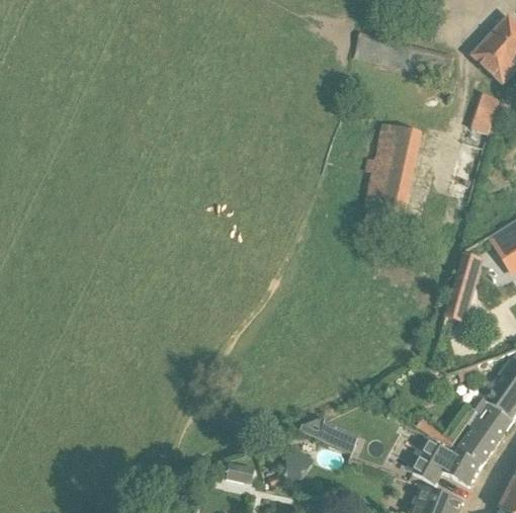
[(515,22),(508,15),(471,55),(500,83),(515,65),(515,22)]
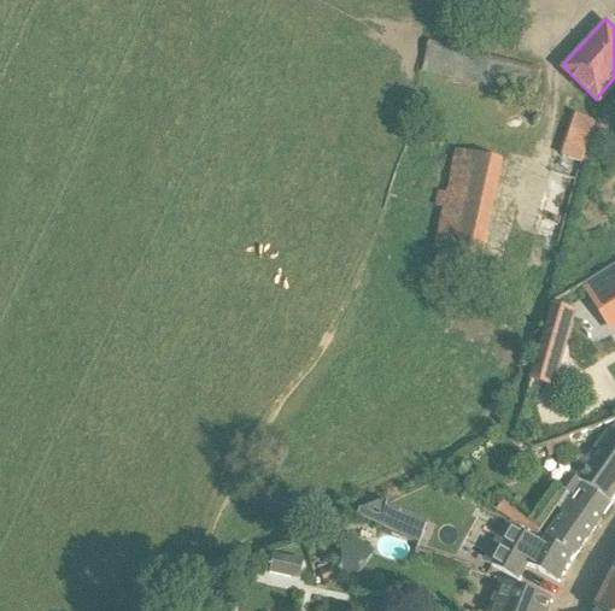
[(502,81),(533,89),(539,65),(427,37),(421,60),(421,65),(501,86),(502,81)]
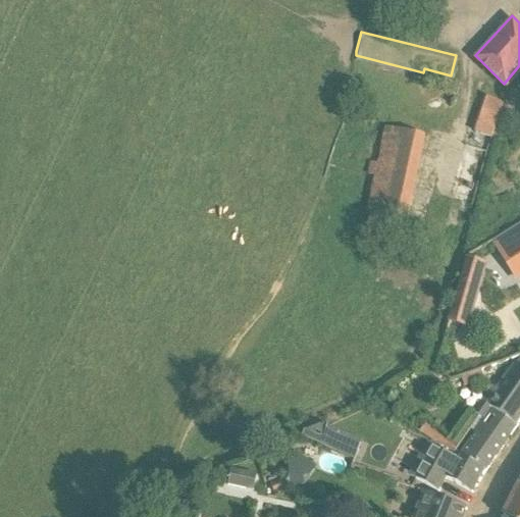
[(487,90),(474,123),(490,131),(504,96),(487,90)]
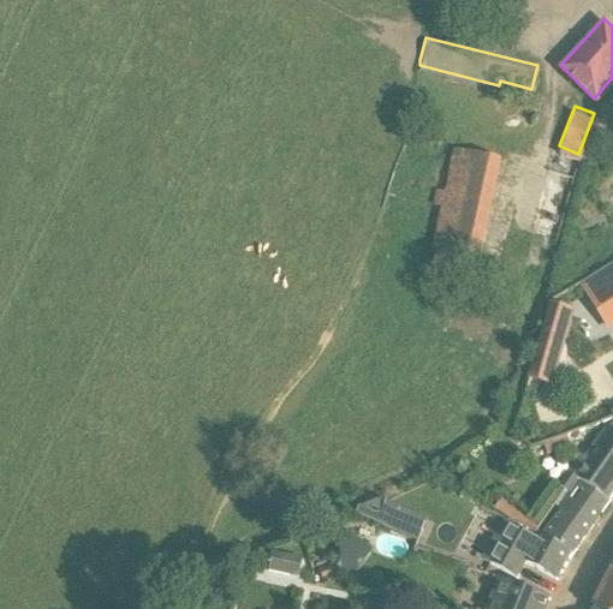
[(430,246),(468,255),(480,258),(501,156),(453,145),(445,189),(436,186),(434,198),(441,201),(430,246)]
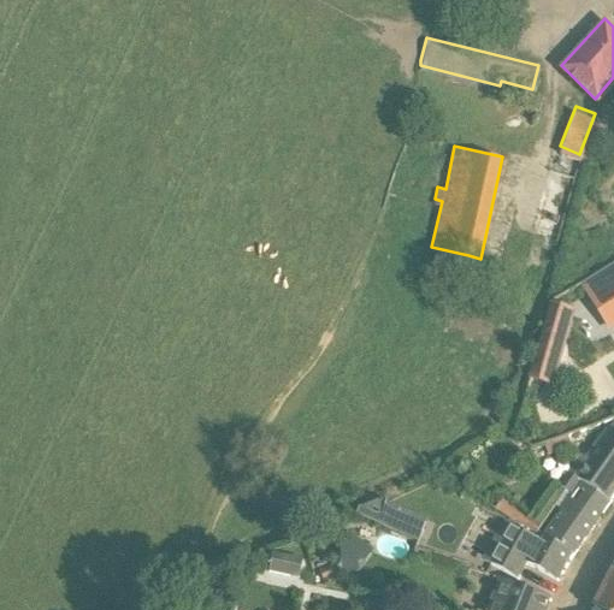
[(608,327),(613,324),(613,260),(579,282),(608,327)]
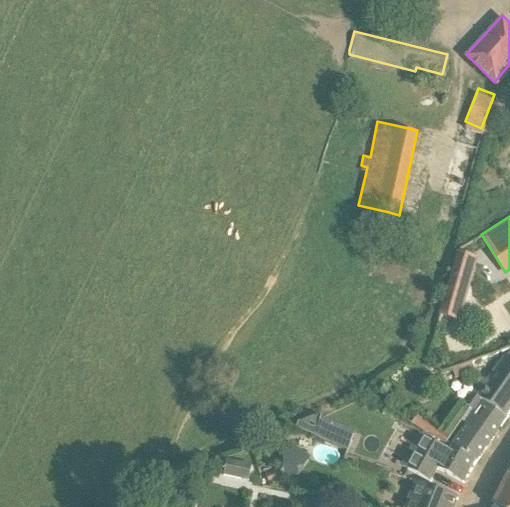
[(464,298),(477,254),(455,248),(443,292),(464,298)]
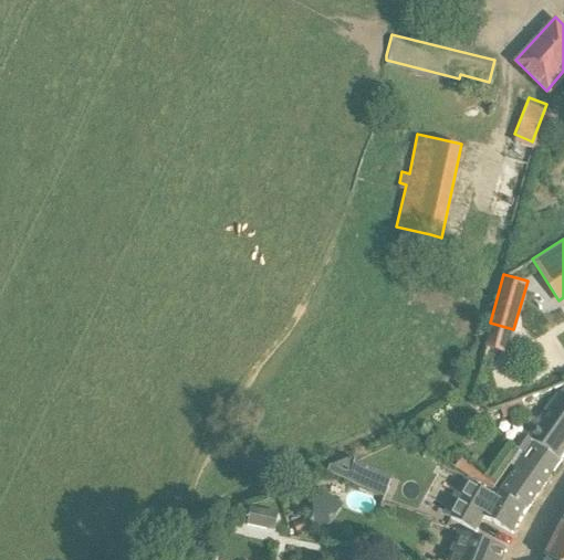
[(563,450),(563,379),(556,388),(552,397),(544,405),(525,433),(521,430),(513,442),(520,447),(528,437),(556,460),(559,457),(560,457),(563,450)]
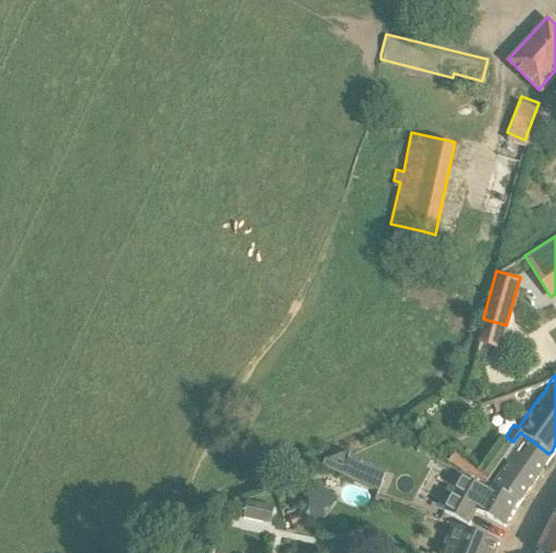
[(519,499),(548,454),(520,432),(512,442),(518,445),(491,483),(493,484),(519,499)]
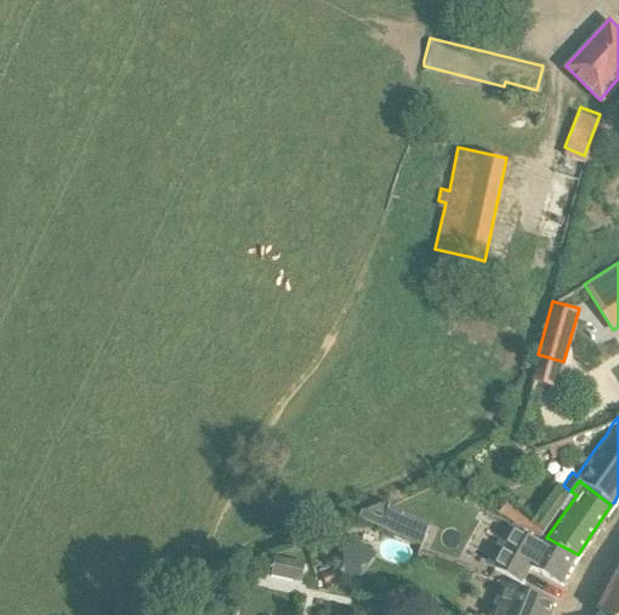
[(356,513),(378,523),(385,506),(386,506),(387,502),(380,500),(358,508),(356,513)]
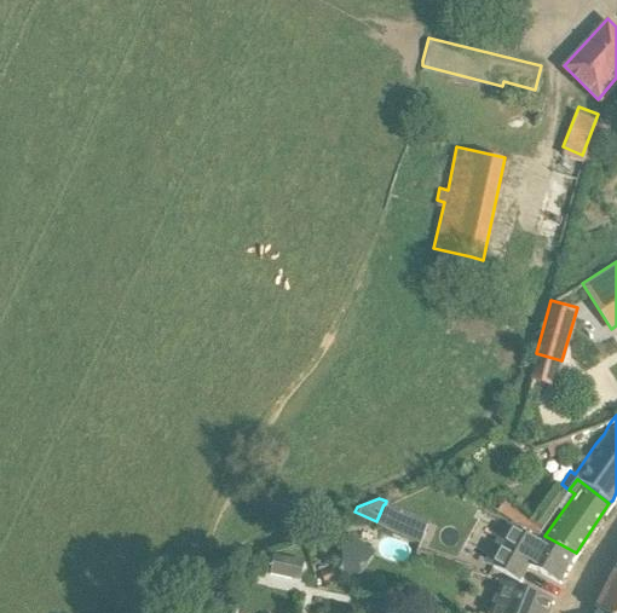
[(497,507),(537,532),(541,526),(503,498),(497,507)]
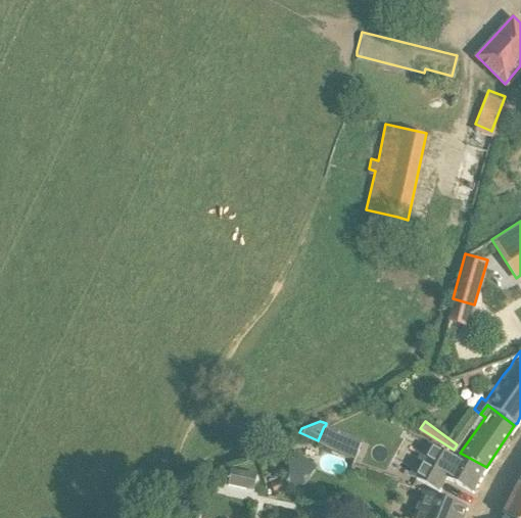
[(462,454),(460,453),(460,454),(459,453),(457,456),(419,432),(417,434),(400,423),(394,431),(421,448),(419,451),(411,445),(405,456),(403,454),(400,458),(403,460),(398,466),(437,487),(445,474),(461,483),(472,490),(484,469),(486,467),(462,454)]
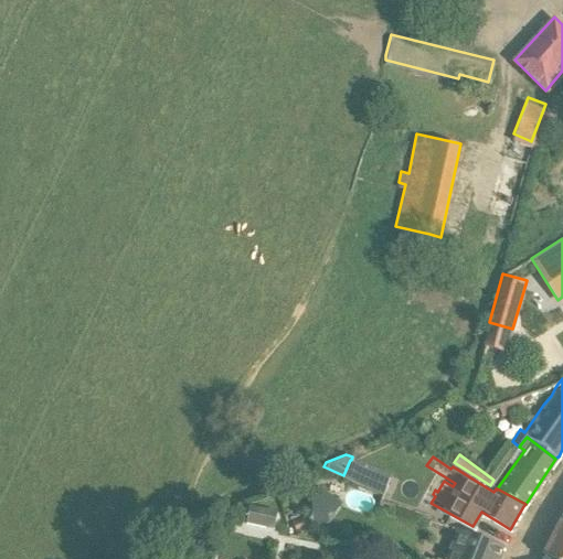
[(389,476),(350,460),(343,475),(383,492),(389,476)]
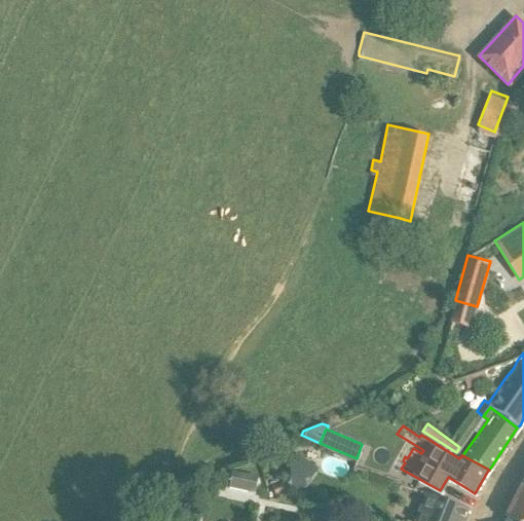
[(286,485),(307,481),(308,475),(316,463),(295,449),(283,470),(286,485)]
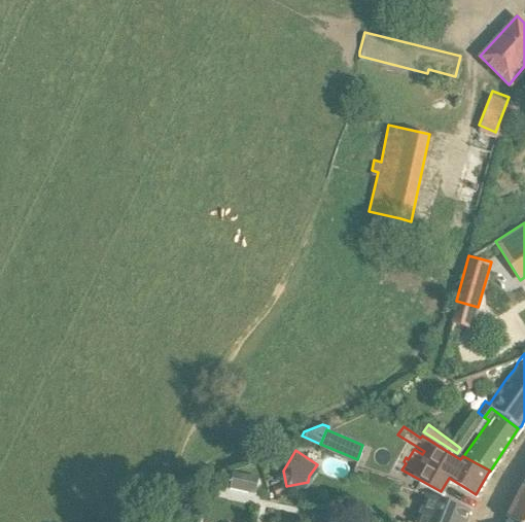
[(257,474),(231,468),(228,487),(254,492),(257,474)]
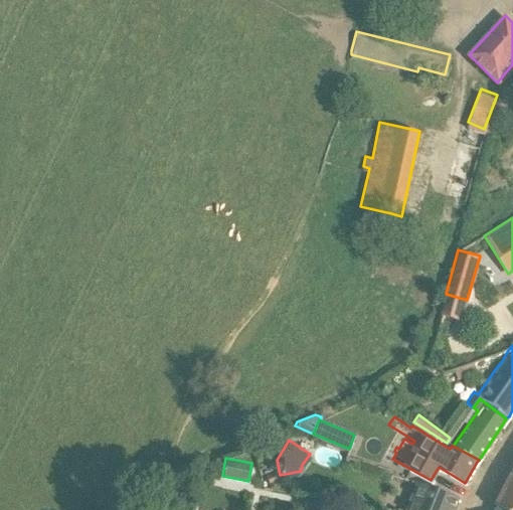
[(280,477),(278,469),(266,472),(268,480),(280,477)]
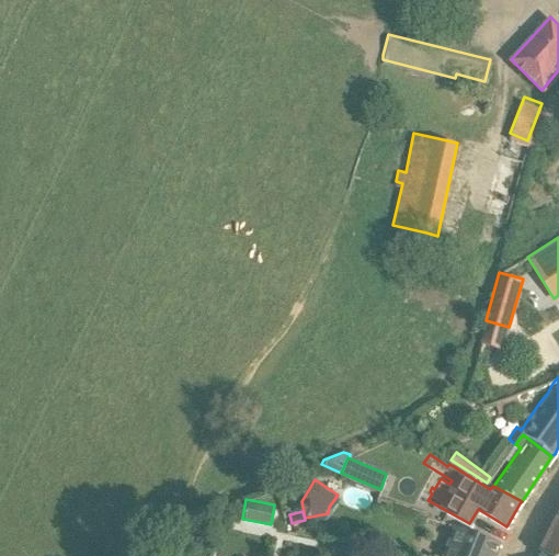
[(558,555),(558,517),(542,553),(539,555),(558,555)]
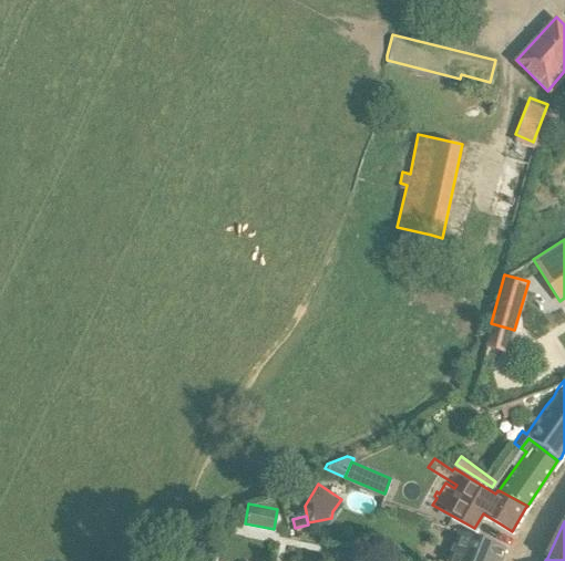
[(500,560),(505,547),(459,529),(445,560),(500,560)]
